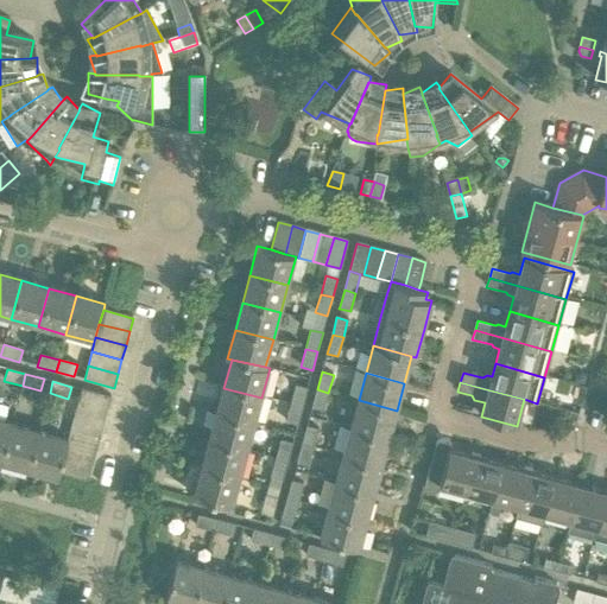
[(302,408),(308,388),(296,386),(290,406),(302,408)]
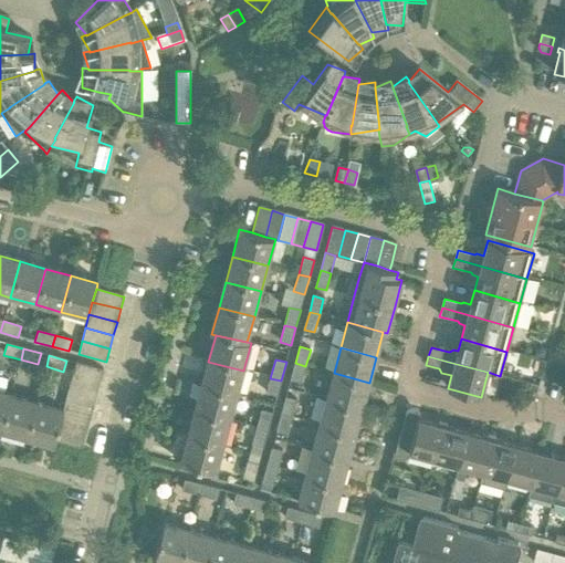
[(237,396),(243,371),(208,362),(201,386),(237,396)]
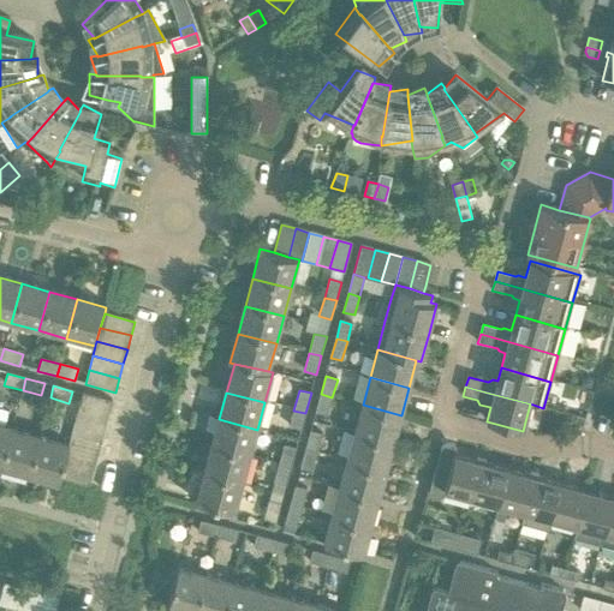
[(82,394),(78,408),(109,417),(113,402),(82,394)]
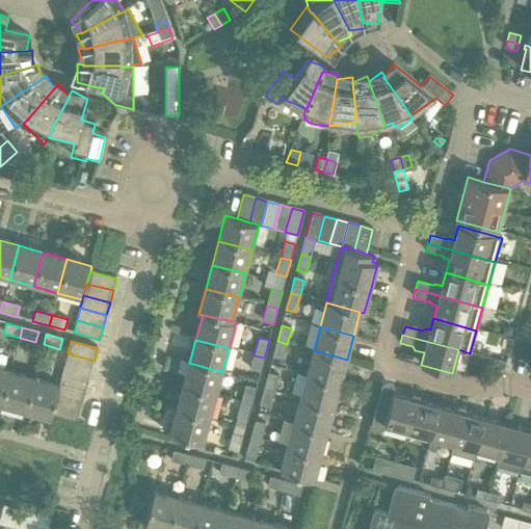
[(283,361),(287,344),(277,341),(273,358),(283,361)]
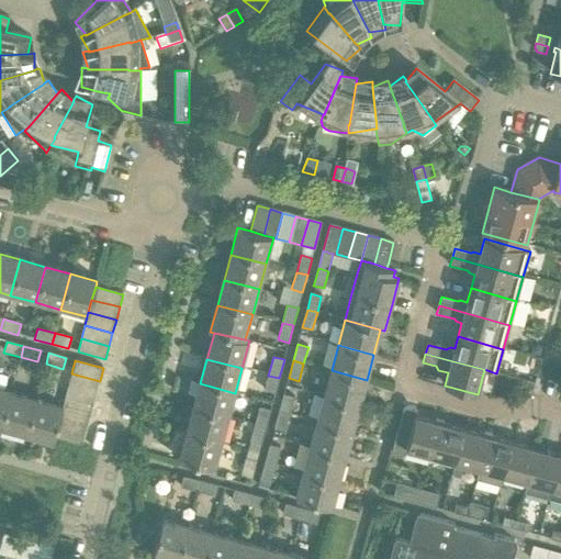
[(359,405),(367,380),(332,370),(324,397),(359,405)]
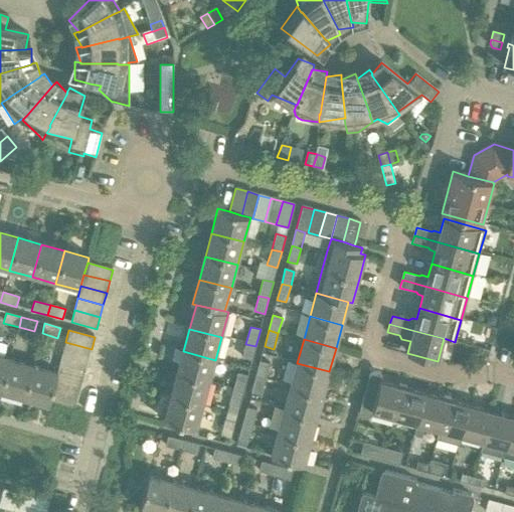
[(65,342),(62,354),(88,361),(92,349),(65,342)]
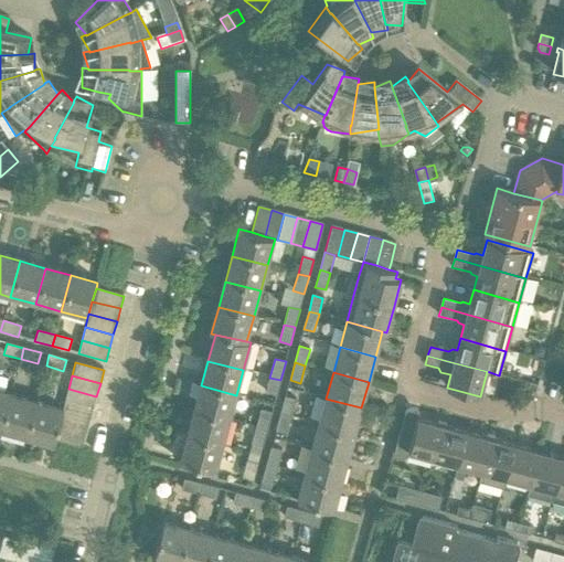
[(276,395),(280,380),(269,378),(266,392),(276,395)]
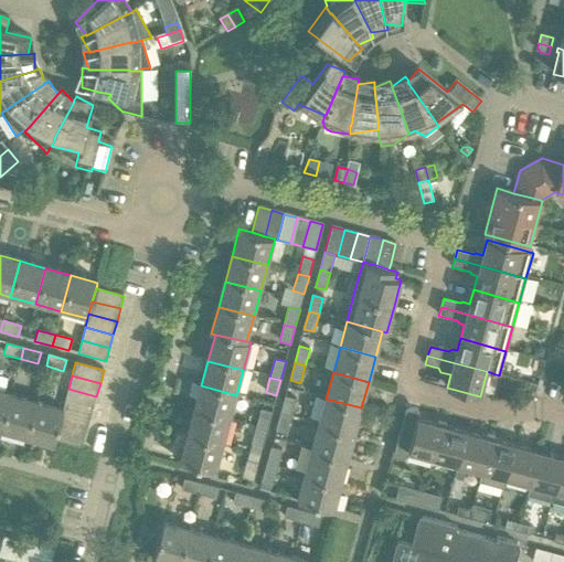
[(230,421),(236,395),(201,385),(194,411),(230,421)]
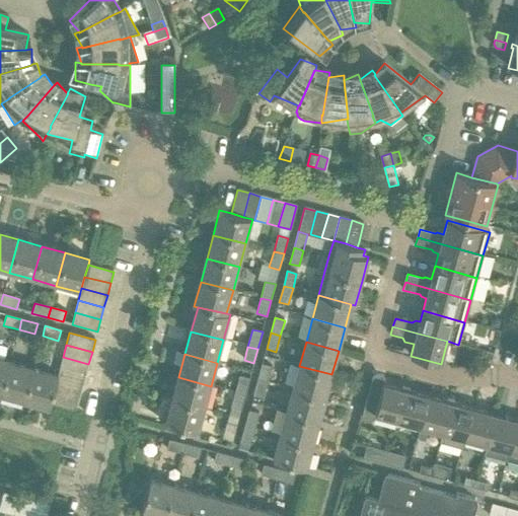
[(63,357),(60,368),(85,375),(88,364),(63,357)]
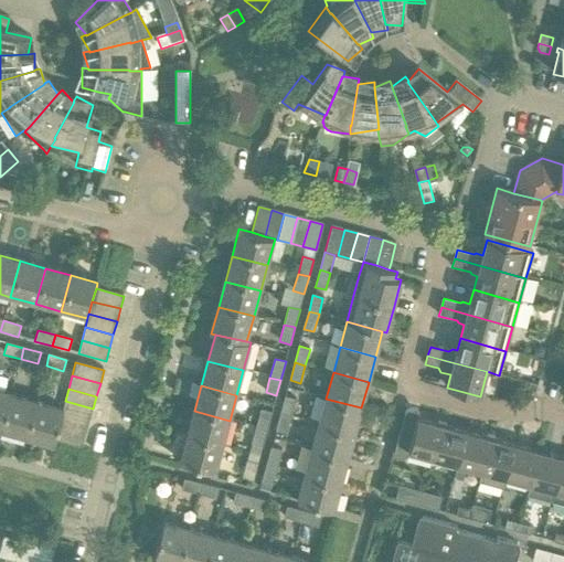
[(0,391),(0,431),(1,431),(11,394),(0,391)]
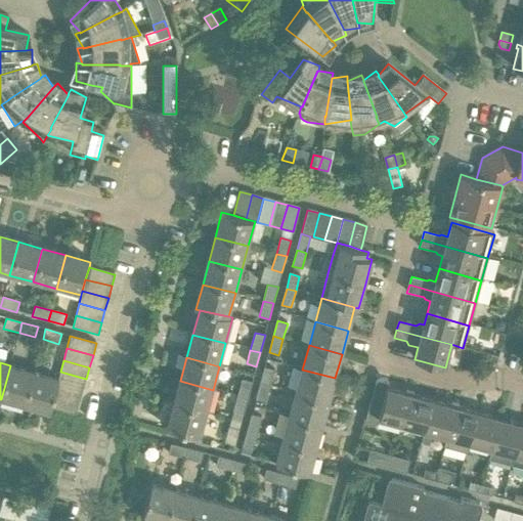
[(10,365),(1,399),(25,406),(34,372),(10,365)]
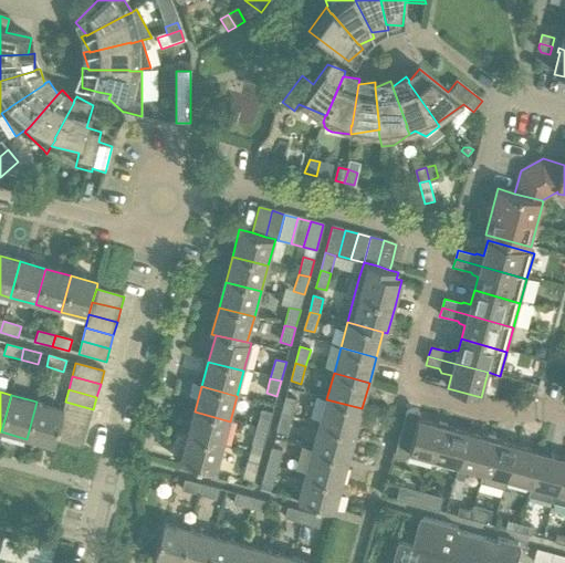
[(286,397),(281,415),(291,417),(295,399),(286,397)]
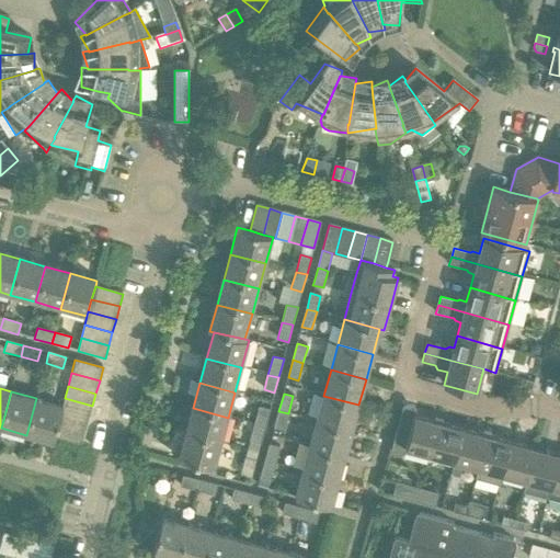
[(323,396),(317,421),(352,430),(358,405),(323,396)]
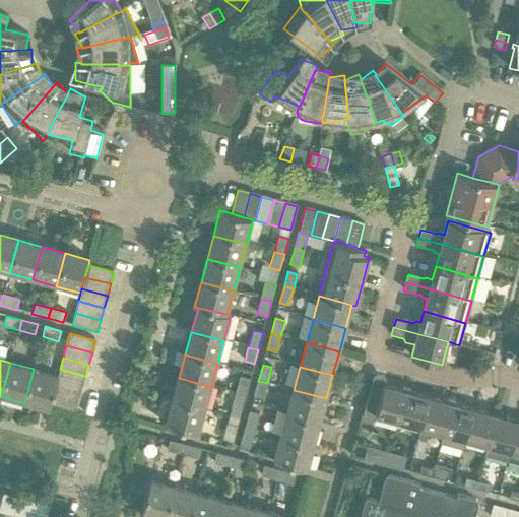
[(34,369),(24,403),(49,409),(50,405),(53,393),(57,380),(58,376),(34,369)]
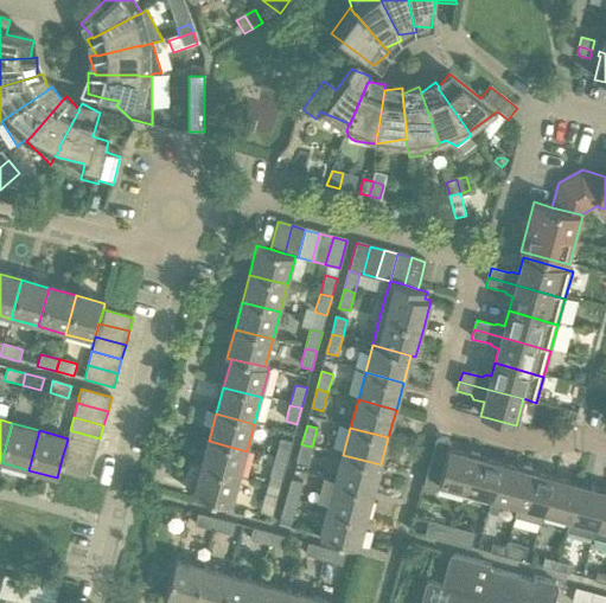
[(68,438),(67,443),(96,451),(100,438),(70,430),(68,438)]
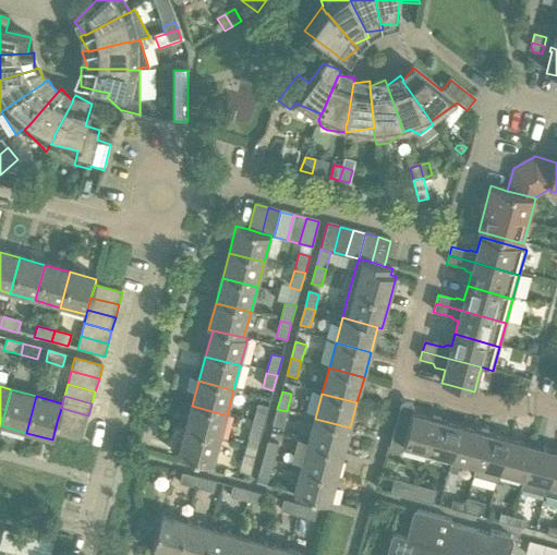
[(264,425),(268,408),(257,405),(253,422),(264,425)]
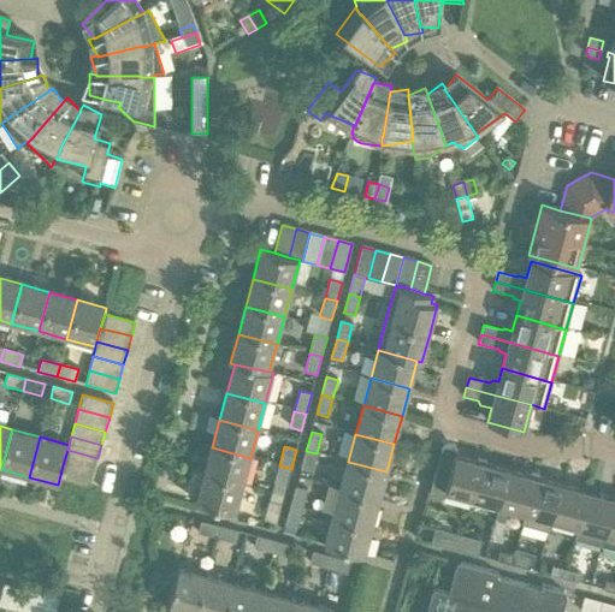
[(243,486),(250,458),(212,447),(205,475),(243,486)]
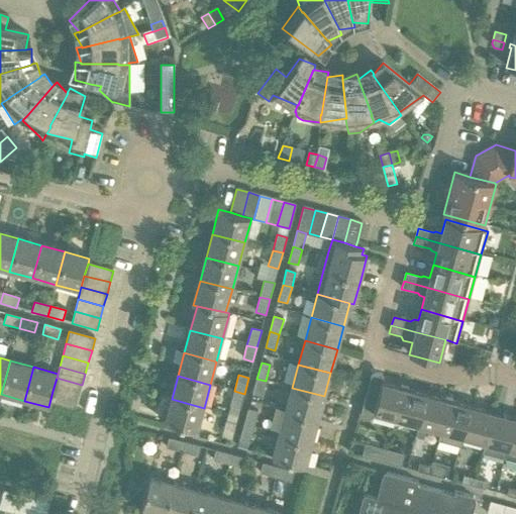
[(57,378),(53,391),(79,398),(82,385),(57,378)]
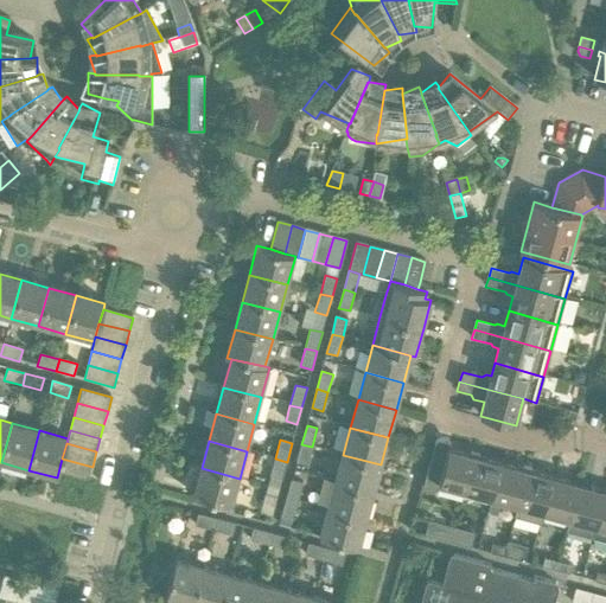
[(307,464),(312,447),(301,444),(297,462),(307,464)]
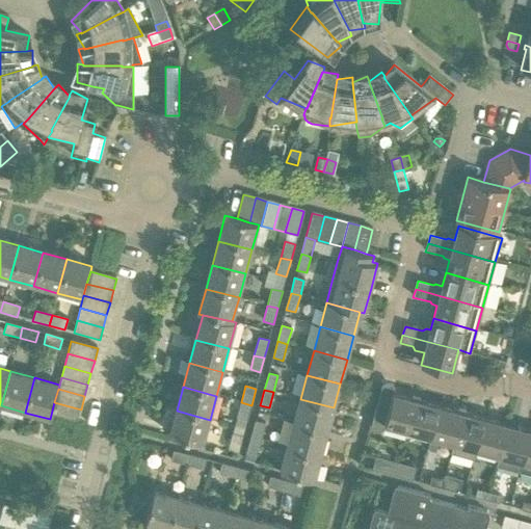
[(414,398),(413,399),(393,394),(388,411),(376,407),(372,424),(374,430),(379,432),(388,426),(408,431),(417,399),(414,398)]
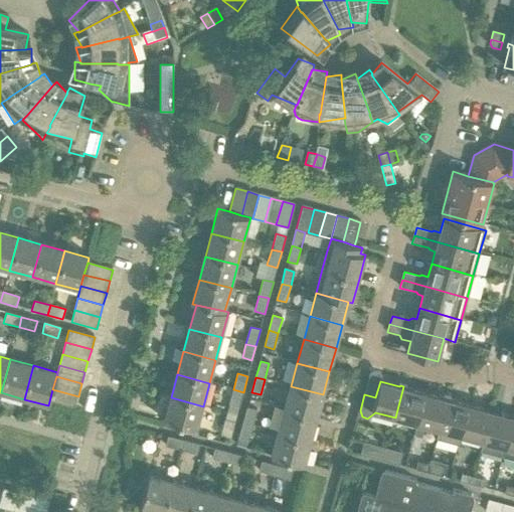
[(317,418),(323,394),(291,386),(285,409),(317,418)]
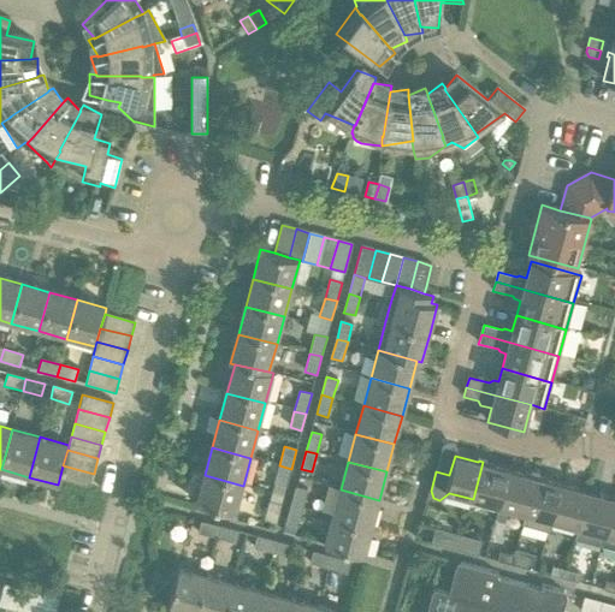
[(498,506),(509,470),(486,464),(486,462),(483,462),(473,499),(498,506)]
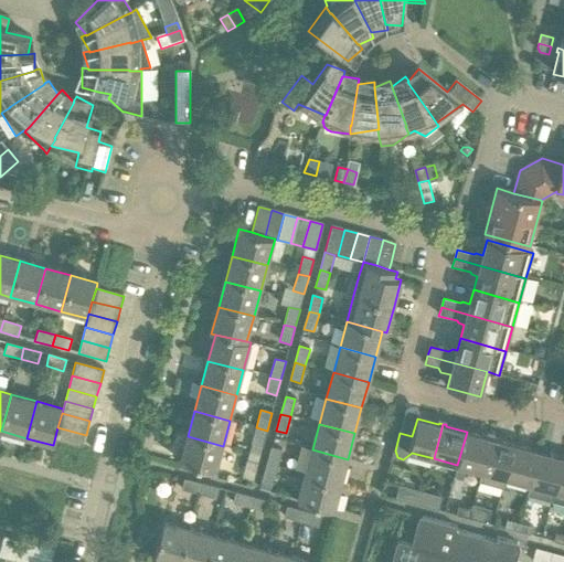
[(57,427),(54,441),(82,448),(83,446),(86,435),(57,427)]
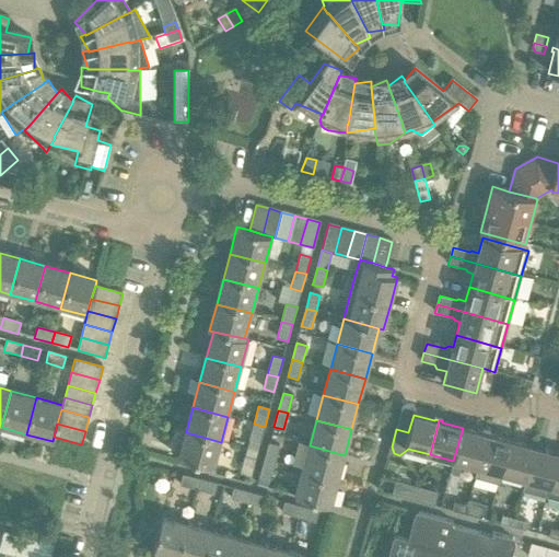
[(256,456),(265,427),(254,424),(246,454),(256,456)]
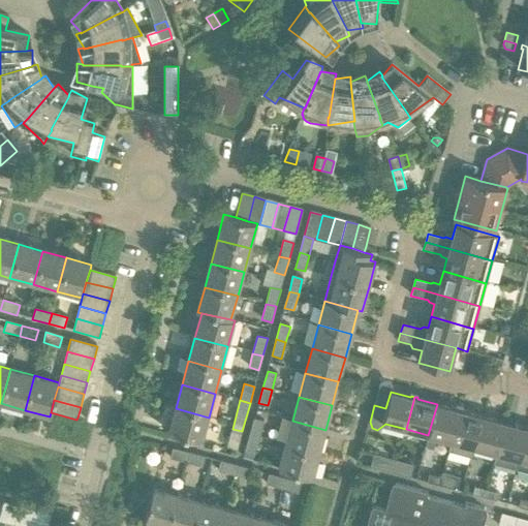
[(456,409),(437,404),(428,435),(429,435),(426,447),(434,450),(436,437),(452,441),(460,409),(457,408),(456,409)]
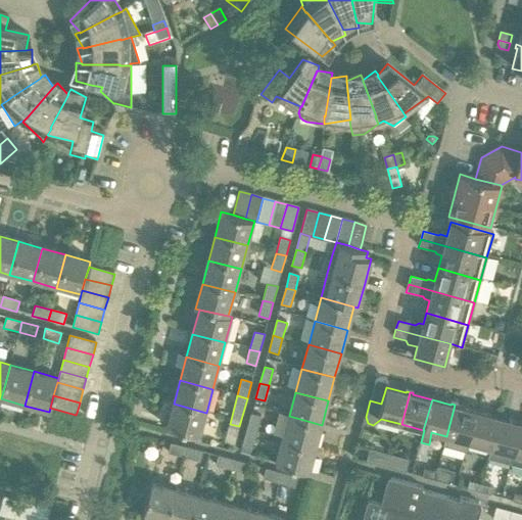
[(199,437),(206,413),(174,404),(168,428),(199,437)]
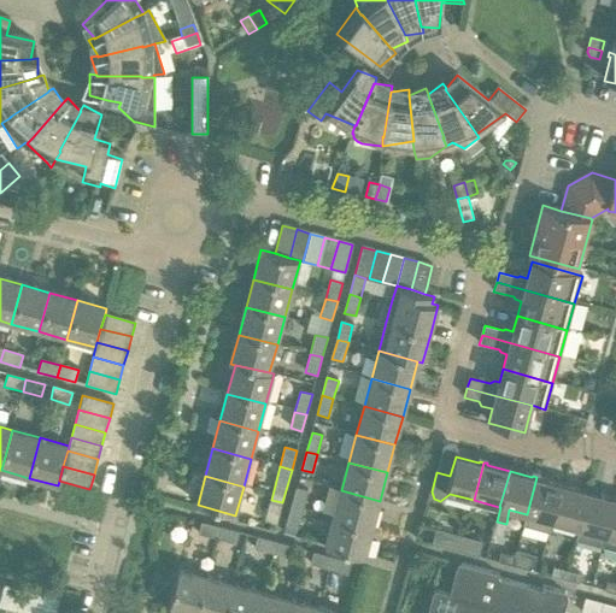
[(549,535),(552,522),(562,485),(540,479),(540,477),(537,477),(527,514),(523,528),(549,535)]
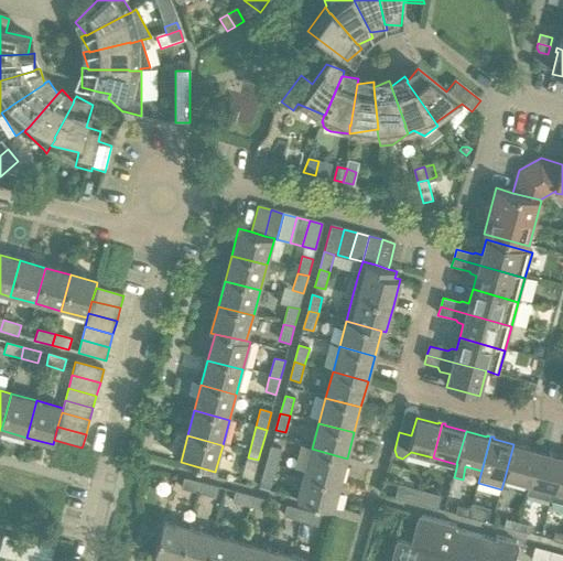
[(534,450),(513,444),(505,477),(529,484),(539,449),(536,448),(534,450)]
